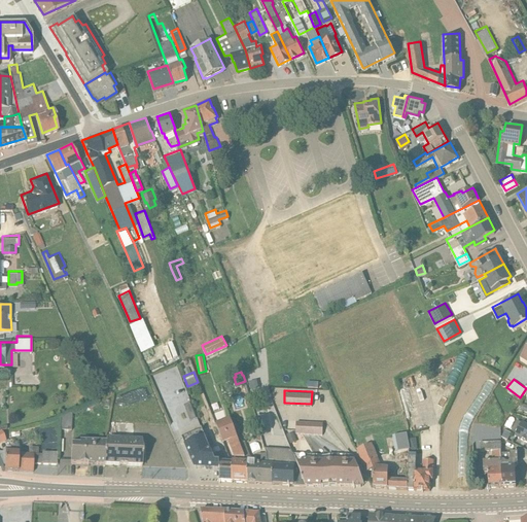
[(183,403),(189,417),(196,415),(189,399),(183,403)]
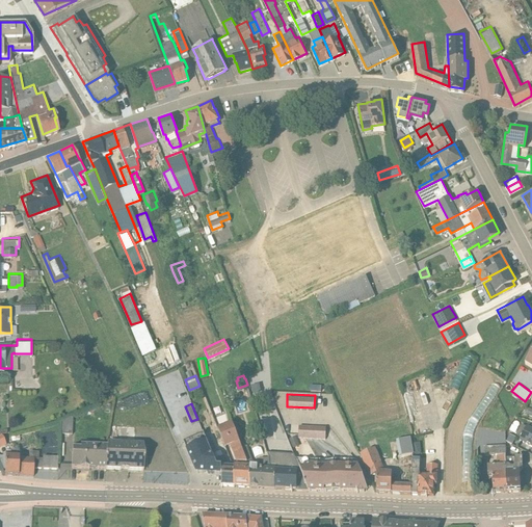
[(524,409),(523,412),(525,412),(525,413),(531,414),(531,406),(527,405),(526,405),(525,405),(524,407),(526,409),(525,410),(524,409)]
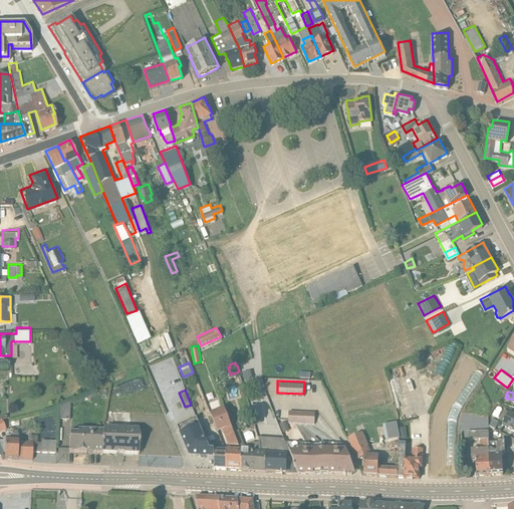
[(58,405),(58,416),(69,416),(69,400),(58,405)]
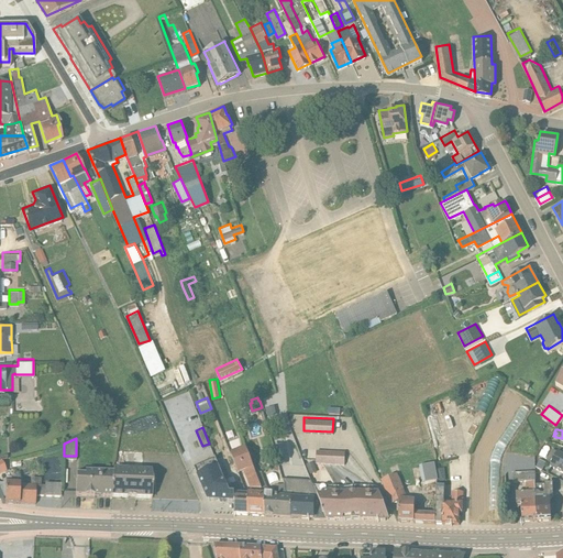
[(251,512),(265,513),(265,485),(261,485),(245,444),(230,450),(239,470),(244,469),(250,484),(251,489),(251,512)]
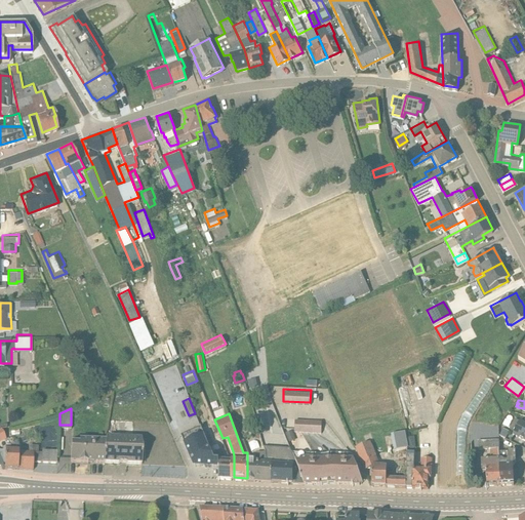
[(115,414),(115,430),(135,430),(135,415),(115,414)]
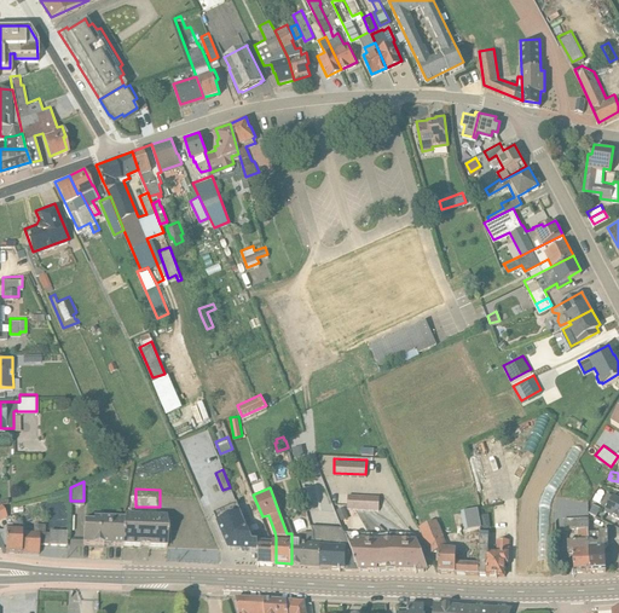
[(618,515),(618,495),(613,492),(612,495),(606,491),(601,503),(606,505),(605,509),(618,515)]
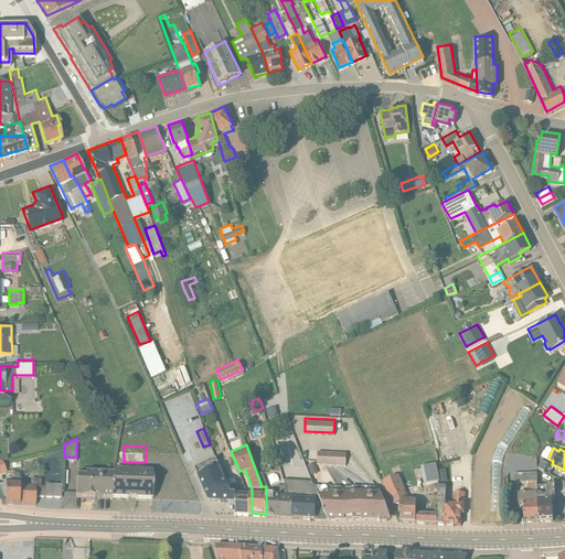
[(317,449),(317,461),(345,463),(345,450),(317,449)]
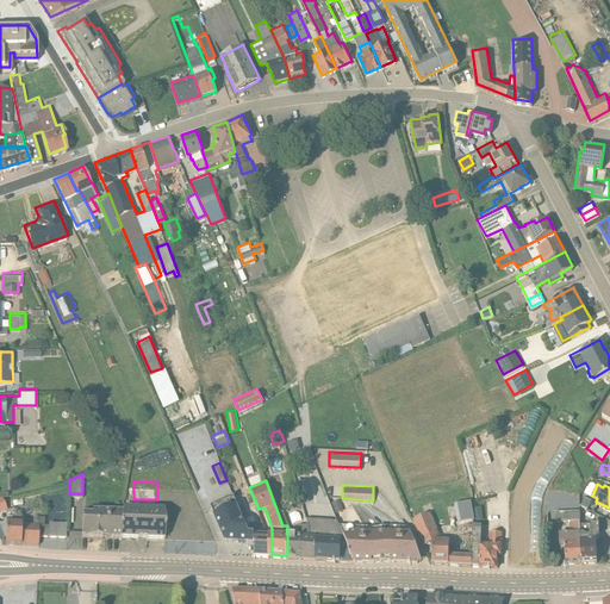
[(225,539),(254,540),(254,553),(268,554),(268,531),(262,530),(253,512),(243,516),(234,492),(232,492),(211,502),(210,503),(225,539)]
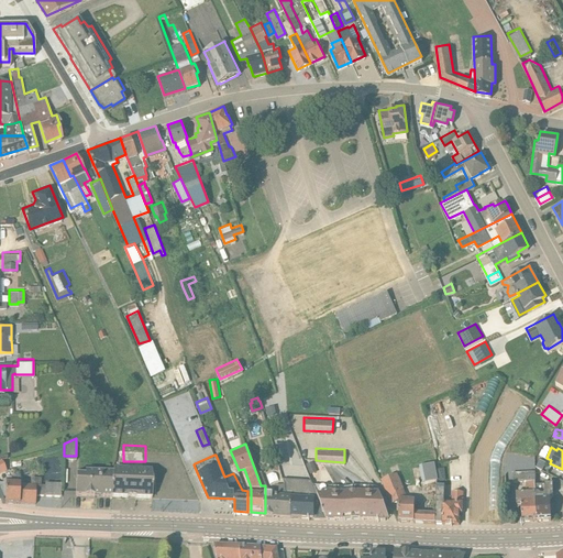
[(20,481),(22,481),(18,468),(12,470),(6,467),(1,457),(0,457),(0,493),(2,500),(19,500),(20,481)]
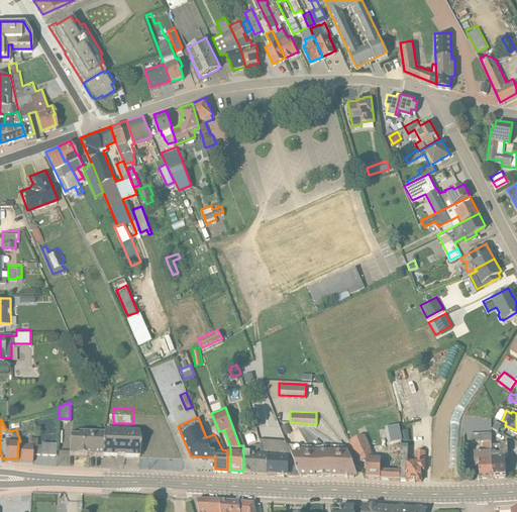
[(495,419),(492,426),(497,429),(501,422),(495,419)]
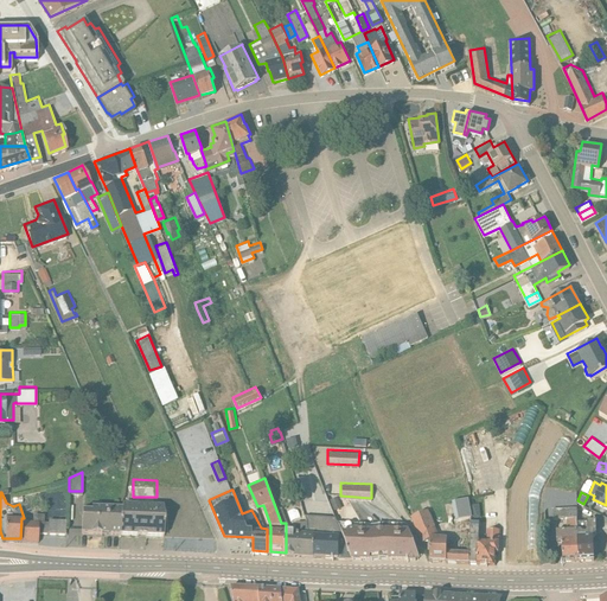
[(337,494),(330,497),(334,507),(342,505),(337,494)]
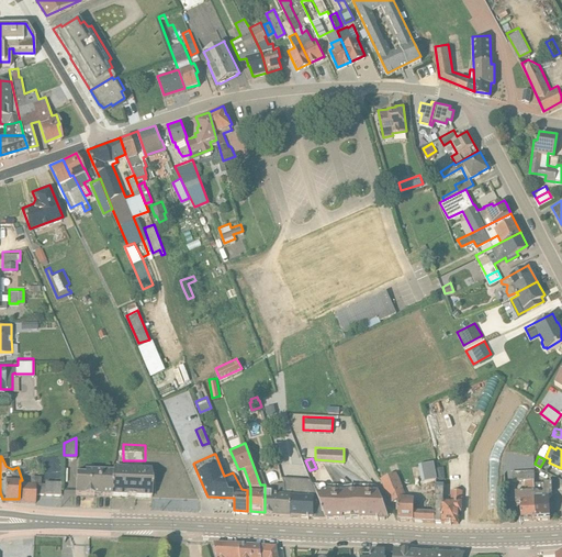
[(436,478),(433,460),(418,464),(422,480),(436,478)]
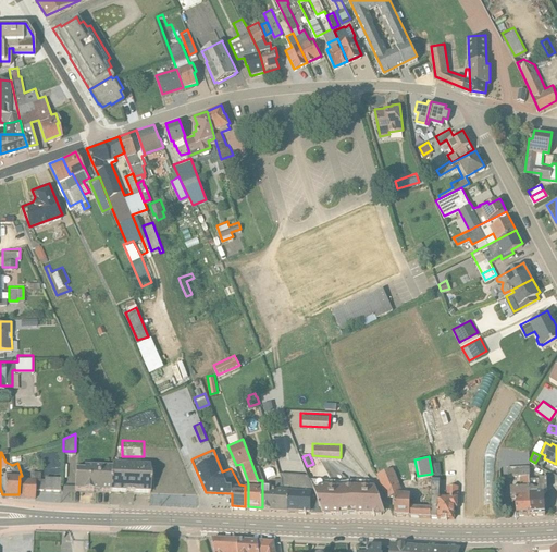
[(111,464),(110,488),(126,488),(133,489),(149,489),(149,461),(134,461),(127,461),(114,460),(112,460),(112,464),(111,464)]
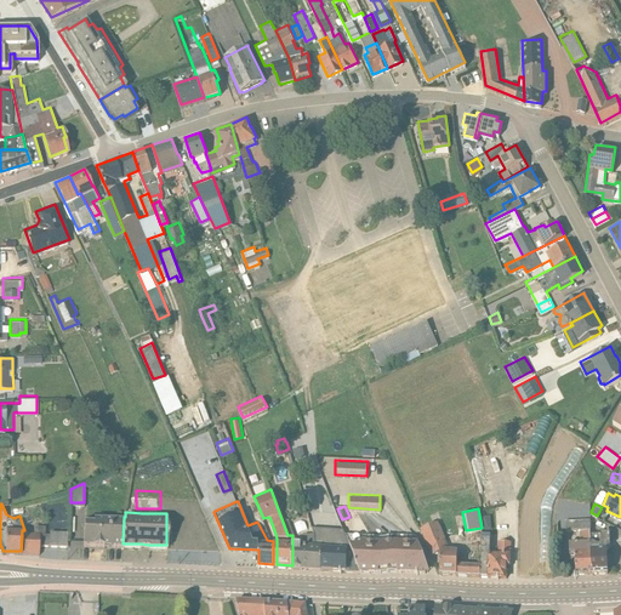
[(123,544),(124,517),(93,516),(93,517),(84,516),(84,519),(83,542),(123,544)]
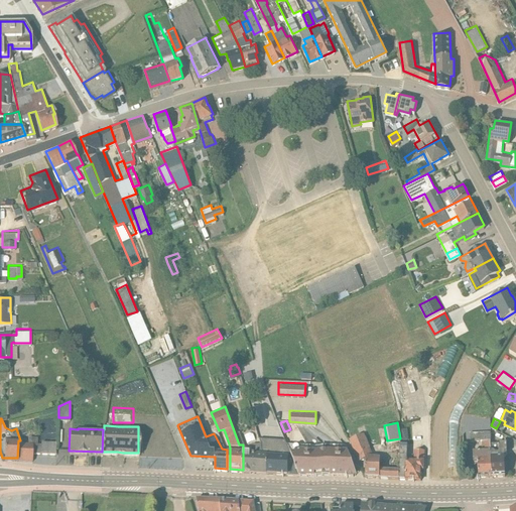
[(478,459),(479,476),(492,475),(489,430),(470,431),(469,428),(463,429),(463,440),(481,439),(482,450),(473,450),(473,459),(478,459)]
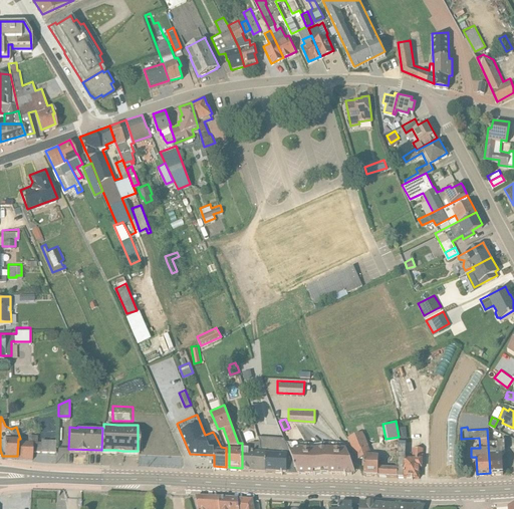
[(238,428),(234,430),(238,443),(242,443),(242,448),(242,468),(252,468),(254,440),(250,440),(250,450),(249,450),(249,448),(249,443),(244,442),(238,428)]
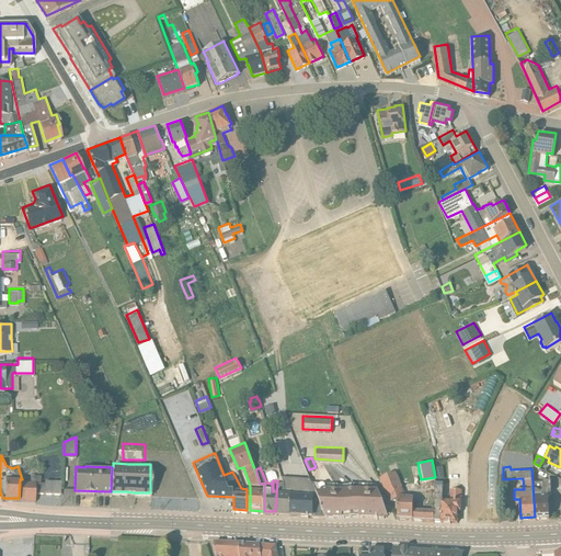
[(398,518),(434,520),(434,509),(413,509),(413,497),(407,496),(396,471),(379,477),(389,501),(397,499),(398,518)]
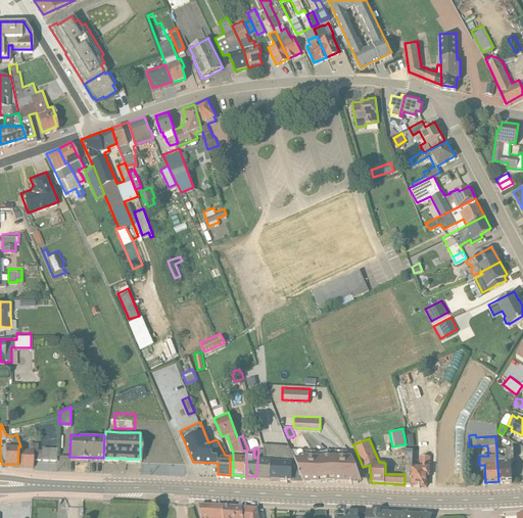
[(18,446),(17,464),(33,465),(33,457),(34,440),(29,440),(29,446),(20,446),(18,446)]
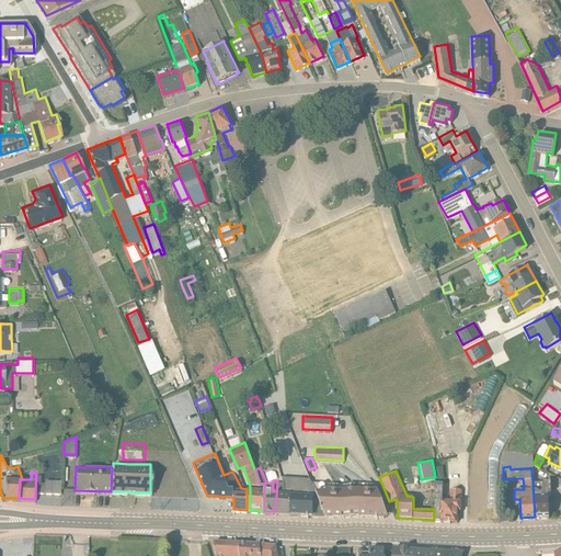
[(36,473),(35,490),(60,491),(61,478),(45,478),(45,480),(41,480),(41,473),(36,473)]
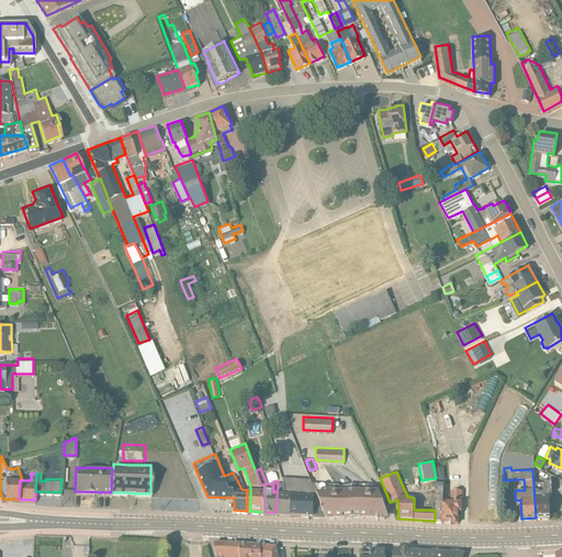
[(284,481),(284,492),(291,492),(291,513),(325,515),(311,478),(282,476),(283,481),(284,481)]
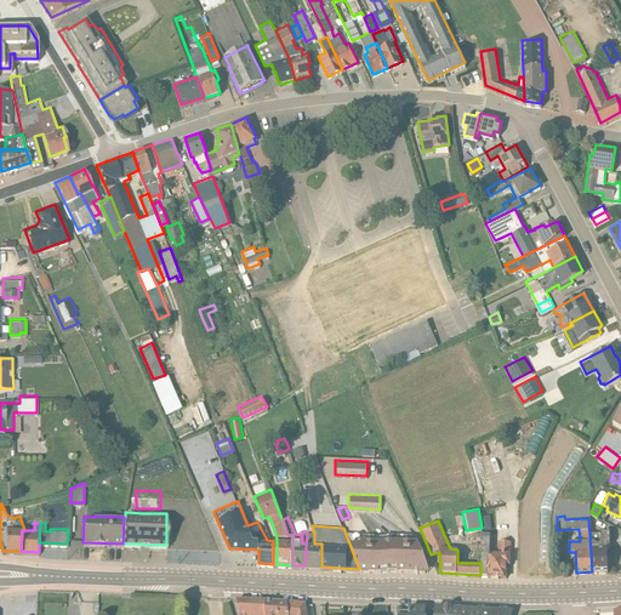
[(305,565),(322,567),(322,544),(314,544),(314,531),(307,531),(305,565)]
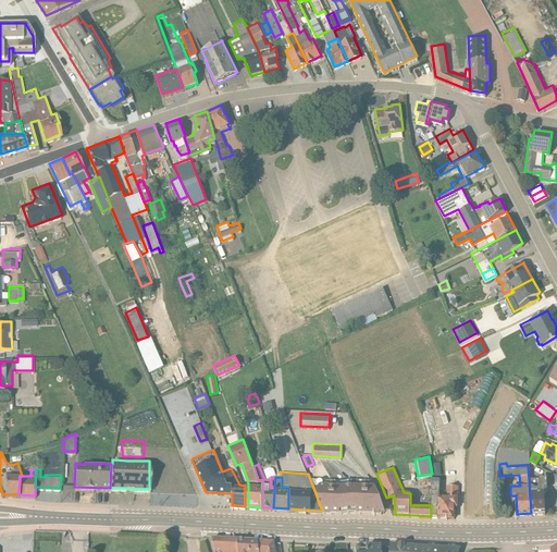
[(373,480),(310,477),(309,478),(322,511),(381,513),(382,513),(382,510),(384,508),(373,480)]
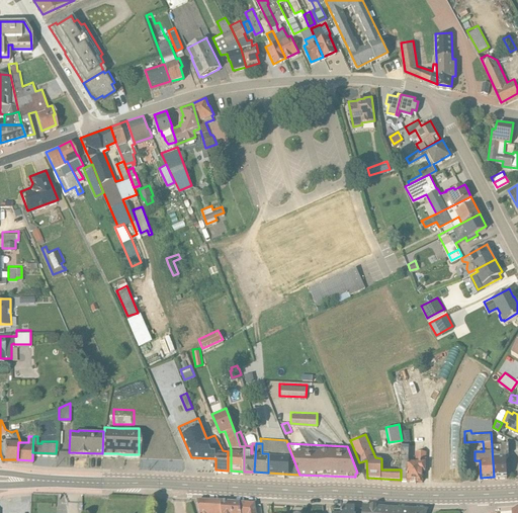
[(509,453),(508,443),(492,444),(494,477),(507,477),(506,457),(509,453)]
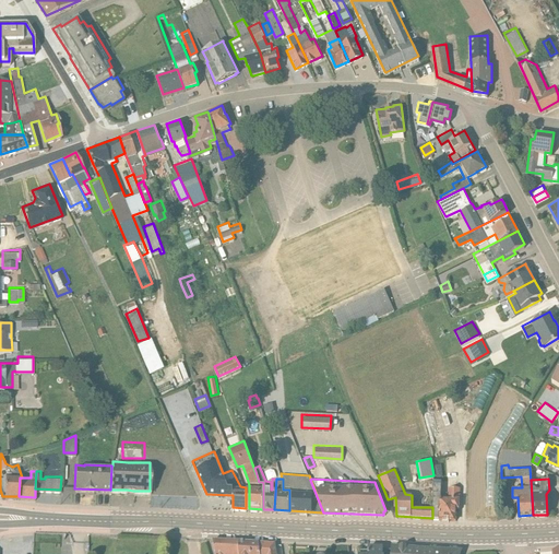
[(441,484),(433,483),(432,518),(449,518),(449,516),(455,516),(455,508),(459,508),(459,486),(449,486),(448,498),(440,497),(441,484)]
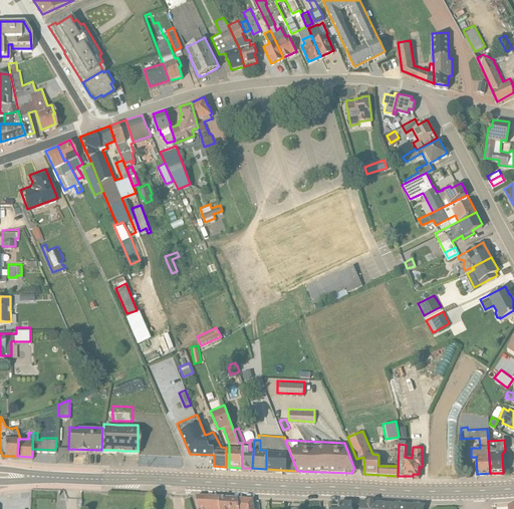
[(236,508),(238,496),(218,495),(196,494),(198,508),(236,508)]
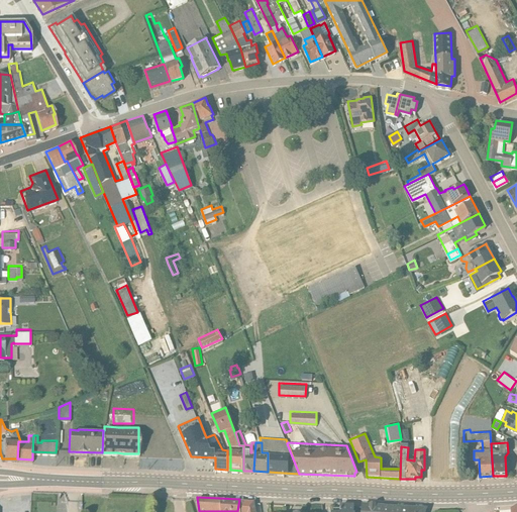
[(252,500),(239,499),(237,511),(254,511),(253,500),(252,500)]
